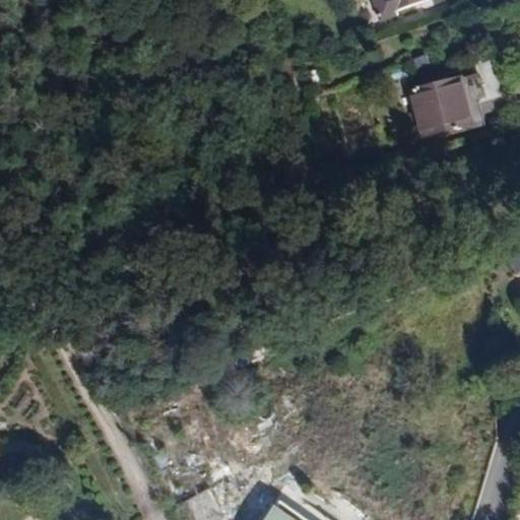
[(424,0),(372,0),(378,15),(424,0)]
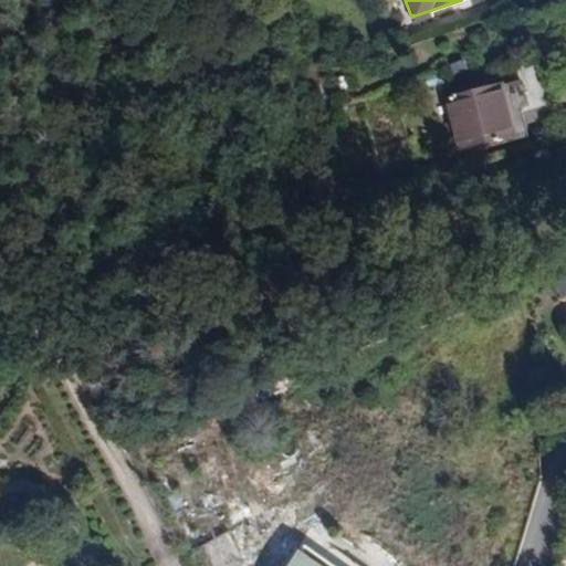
[(499,82),(443,98),(458,150),(514,135),(499,82)]
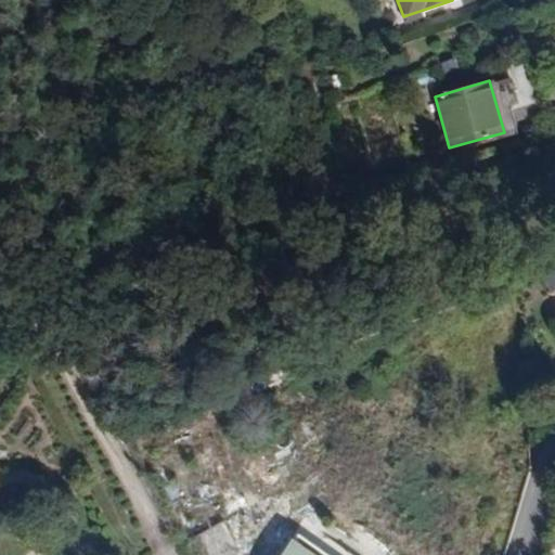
[(234,521),(205,536),(214,554),(241,554),(249,551),(234,521)]
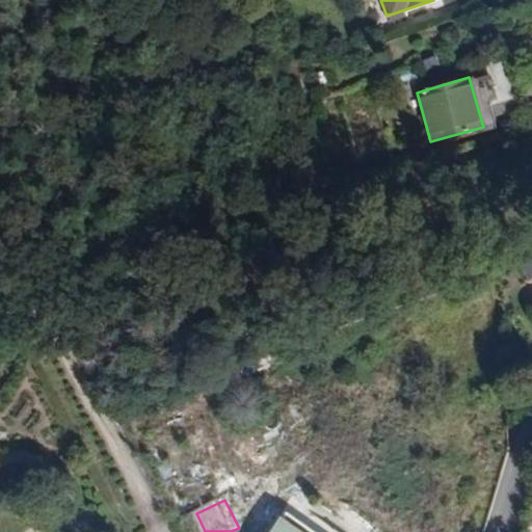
[(315,531),(285,511),(270,531),(315,531)]
